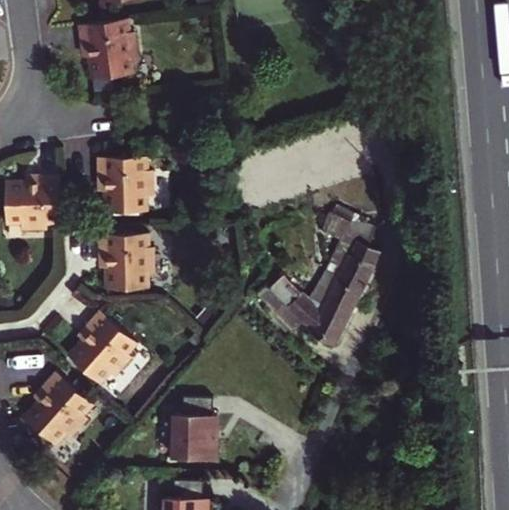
[(73,26),(76,44),(84,43),(86,59),(89,82),(130,76),(128,60),(135,59),(132,34),(128,35),(124,35),(122,19),(73,26)]
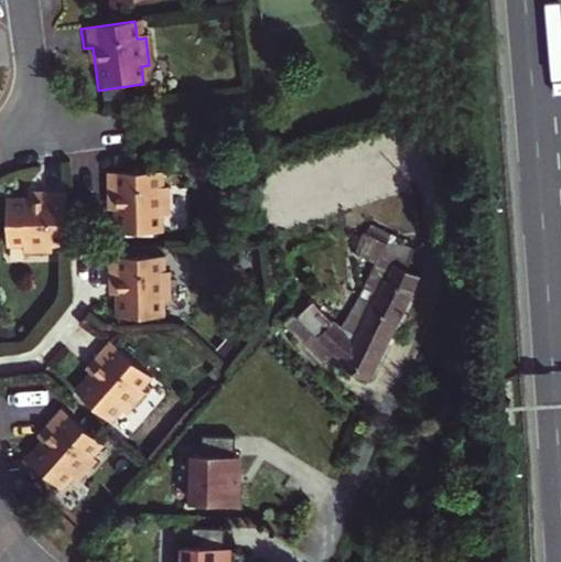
[(93,47),(84,49),(86,66),(95,65),(93,47)]
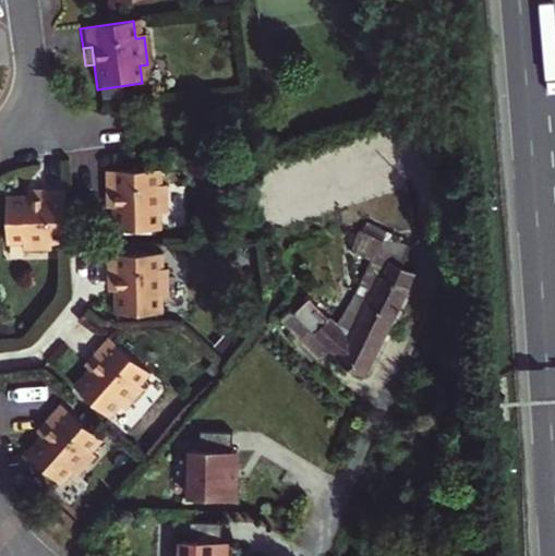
[(116,210),(116,236),(159,236),(159,218),(169,218),(168,190),(163,190),(157,190),(157,174),(107,176),(107,193),(115,193),(116,210)]
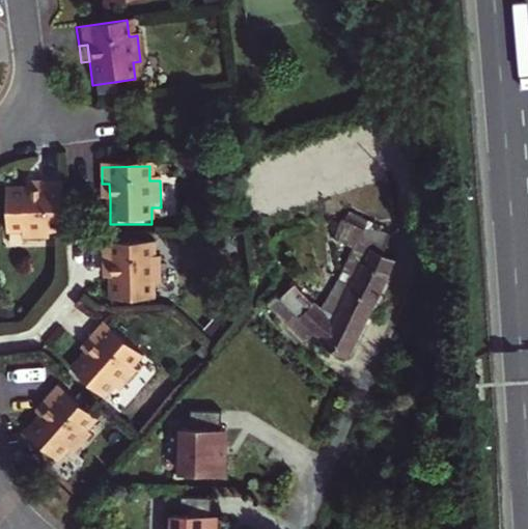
[(63,233),(63,183),(46,183),(46,191),(28,191),(5,191),(5,233),(20,233),(21,243),(48,242),(48,238),(48,233),(63,233)]
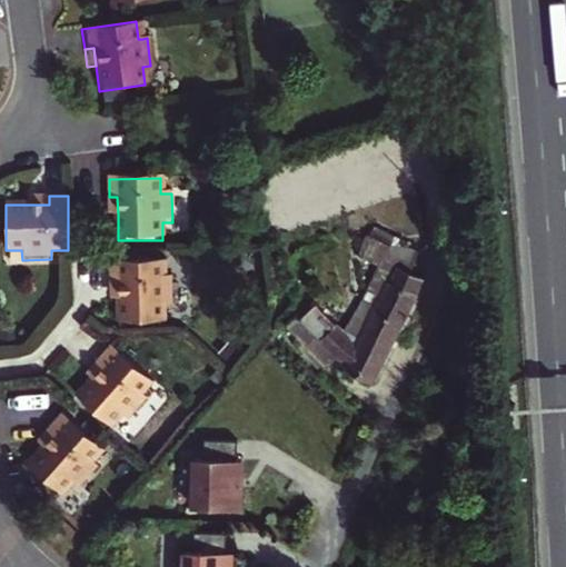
[(295,316),(293,319),(304,336),(333,362),(336,358),(346,366),(344,372),(368,385),(418,279),(404,271),(381,265),(388,245),(405,250),(406,247),(373,229),(368,237),(366,236),(356,257),(377,268),(341,335),(311,306),(298,320),(295,316)]
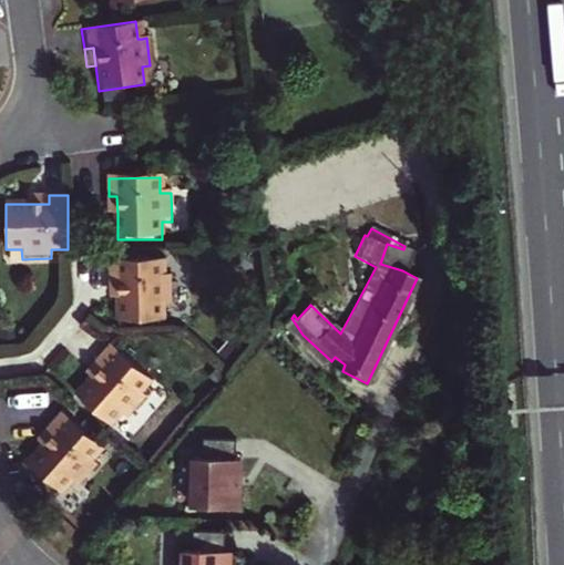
[(409,252),(403,249),(387,244),(380,264),(402,270),(409,252)]
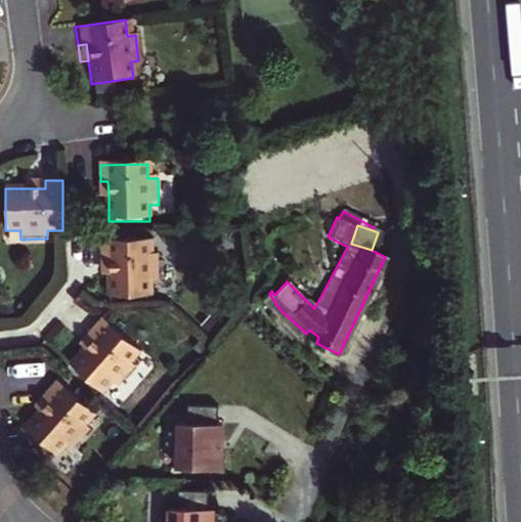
[(159,255),(154,255),(149,255),(149,241),(100,242),(100,260),(109,259),(110,276),(110,298),(150,297),(150,283),(159,283),(159,255)]
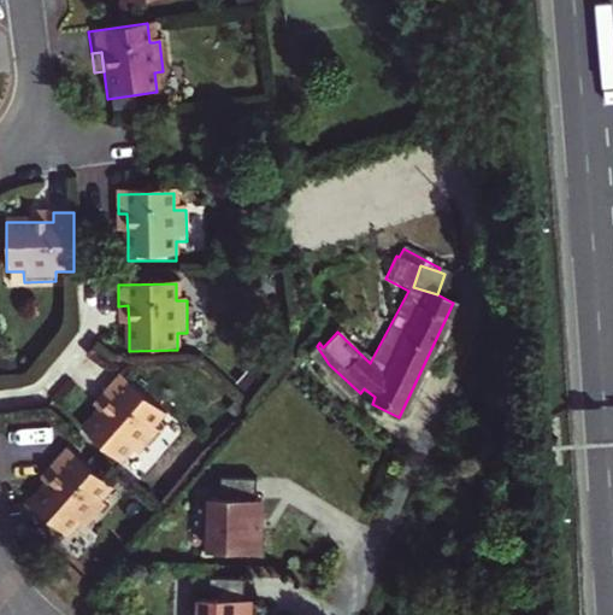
[(118,326),(129,326),(128,305),(118,306),(118,326)]
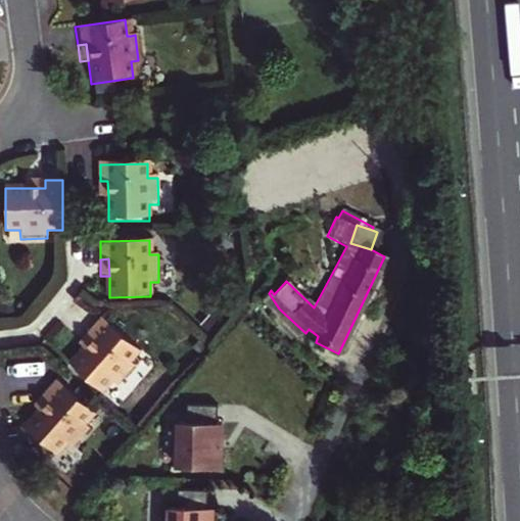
[(279,309),(269,293),(261,301),(298,339),(305,333),(279,309)]
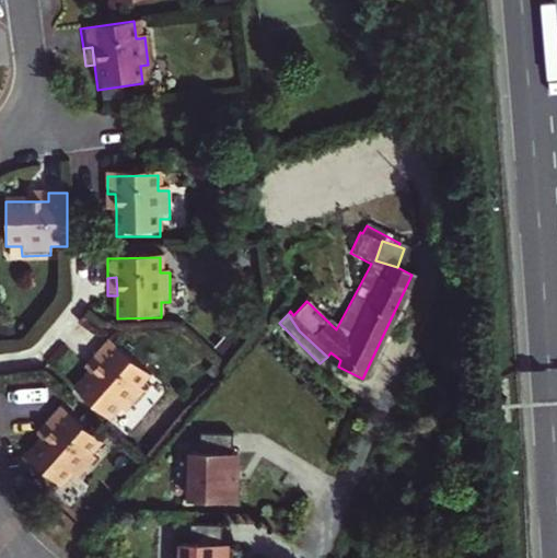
[(139,387),(149,375),(111,341),(99,356),(104,360),(92,373),(76,392),(109,421),(120,408),(127,415),(146,393),(142,391),(139,387)]
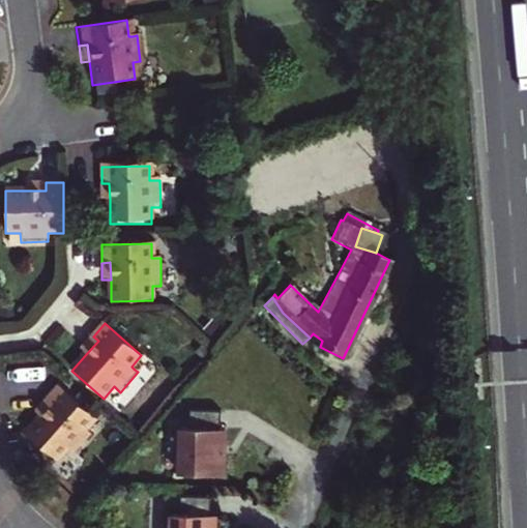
[(98,341),(93,336),(82,348),(87,353),(98,341)]
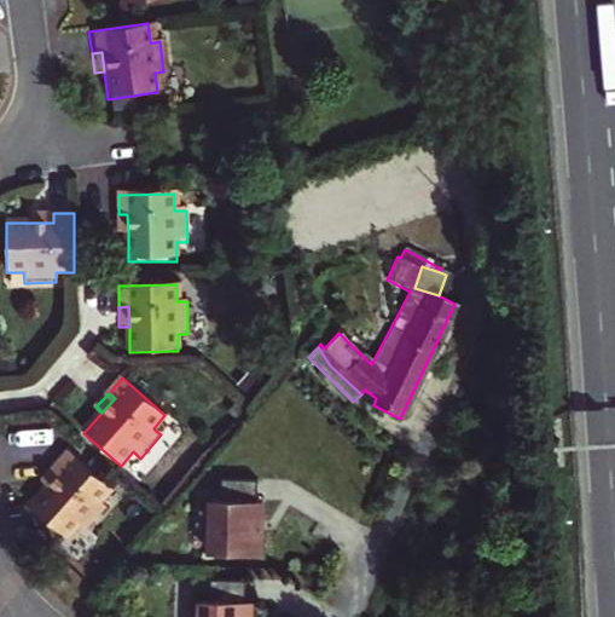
[(154,428),(157,432),(169,417),(164,415),(154,428)]
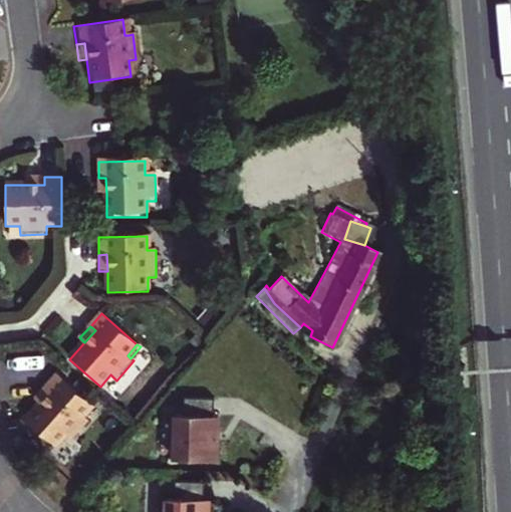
[(24,421),(53,447),(64,436),(70,441),(86,422),(83,419),(80,417),(90,405),(56,373),(45,387),(50,392),(39,403),(24,421)]
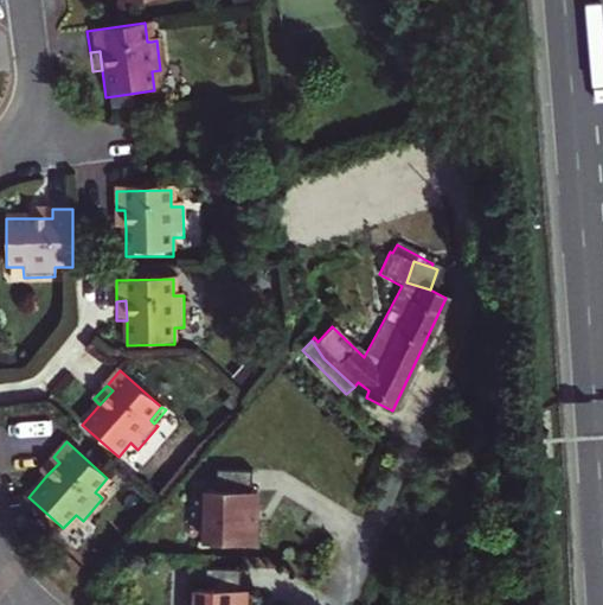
[(40,471),(46,476),(59,463),(53,457),(40,471)]
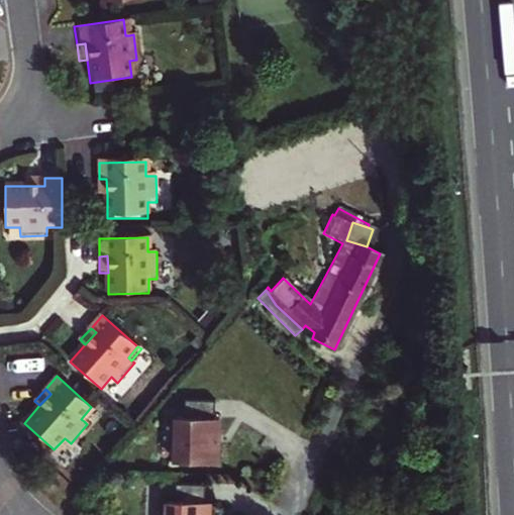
[(177,466),(219,467),(220,422),(216,422),(216,405),(187,404),(186,421),(172,421),(171,448),(177,448),(177,466)]
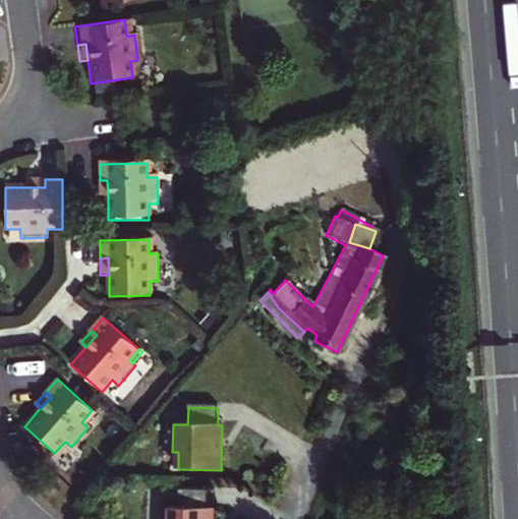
[(95,413),(92,410),(81,422),(84,424),(95,413)]
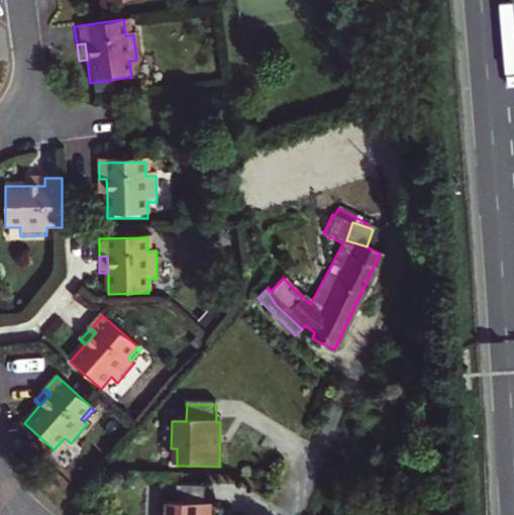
[(210,514),(210,506),(207,506),(207,489),(177,487),(177,505),(163,504),(162,514),(210,514)]
